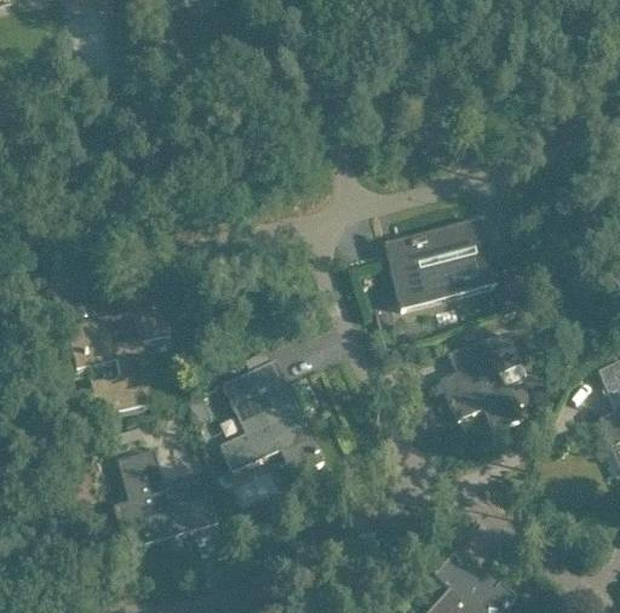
[(391,253),(388,255),(401,308),(440,298),(494,284),(501,314),(539,299),(528,271),(497,280),(489,255),(480,217),(477,218),(477,219),(431,231),(432,239),(425,240),(425,238),(411,241),(412,244),(390,250),(391,253)]
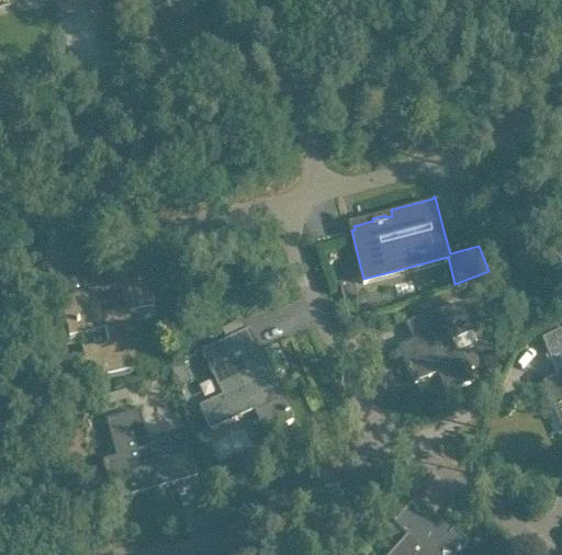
[(63,294),(62,295),(69,331),(92,327),(107,324),(110,338),(82,343),(88,371),(89,374),(136,364),(124,309),(124,308),(155,302),(148,273),(124,279),(125,283),(100,289),(99,285),(99,284),(83,287),(83,290),(63,294)]
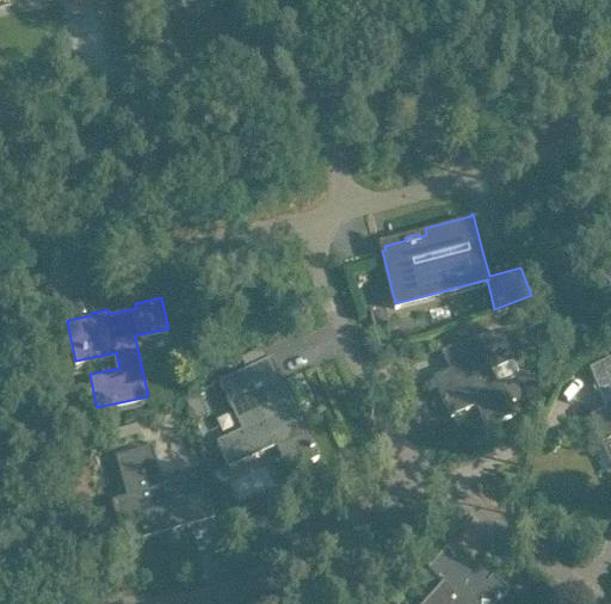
[(450,365),(432,373),(444,400),(445,399),(451,412),(476,401),(482,399),(491,419),(491,420),(511,412),(498,377),(506,374),(519,368),(513,357),(507,340),(500,325),(463,339),(470,356),(450,365)]
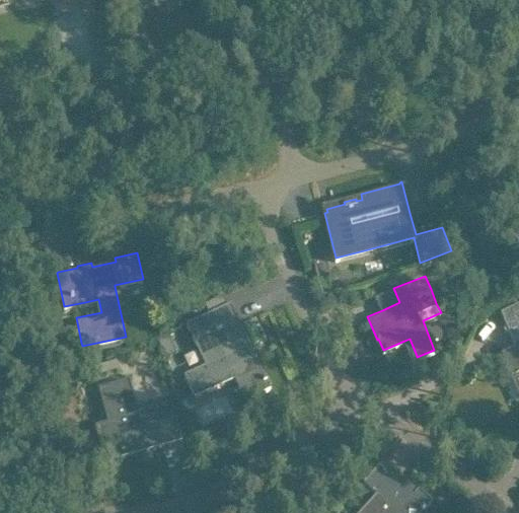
[(205,362),(184,371),(193,389),(233,370),(235,375),(245,396),(271,385),(261,364),(257,366),(247,345),(251,343),(231,299),(187,320),(205,362)]
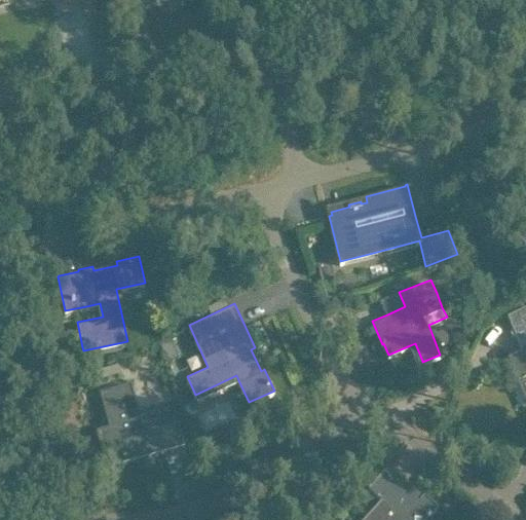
[(525,304),(508,312),(514,326),(516,332),(521,343),(525,340),(525,345),(523,347),(509,354),(519,377),(521,376),(525,386),(525,304)]
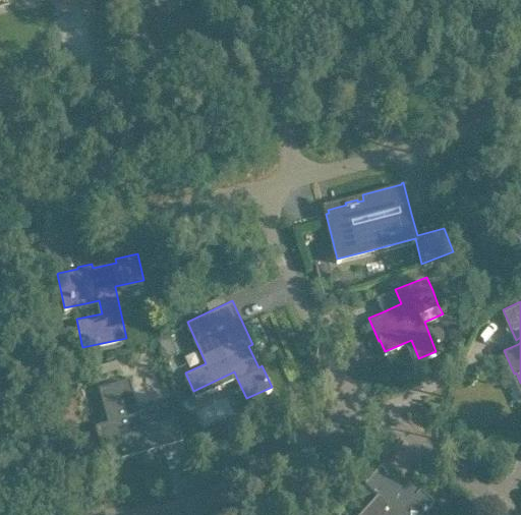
[(117,358),(96,364),(98,373),(119,366),(117,358)]
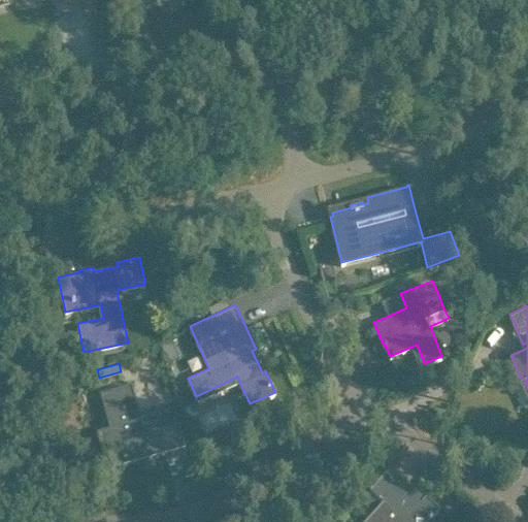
[(98,428),(96,429),(107,466),(127,460),(126,457),(149,450),(150,454),(186,444),(173,400),(171,401),(172,406),(160,411),(158,404),(139,411),(132,382),(100,391),(101,393),(105,392),(116,429),(100,434),(98,428)]
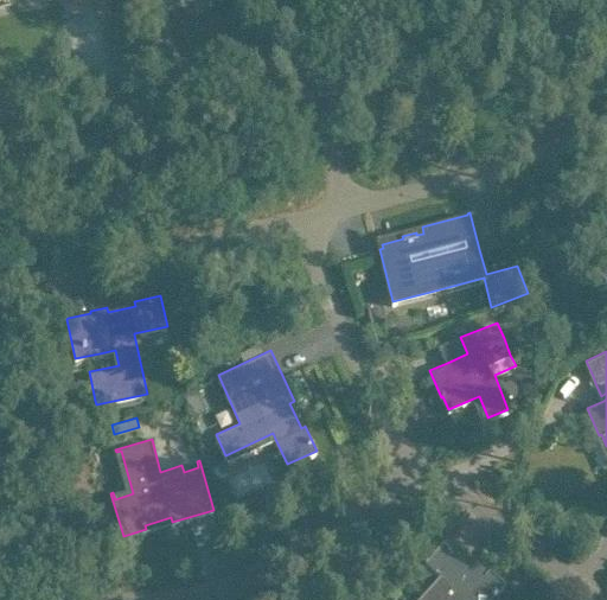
[(293,461),(285,466),(291,478),(299,473),(293,461)]
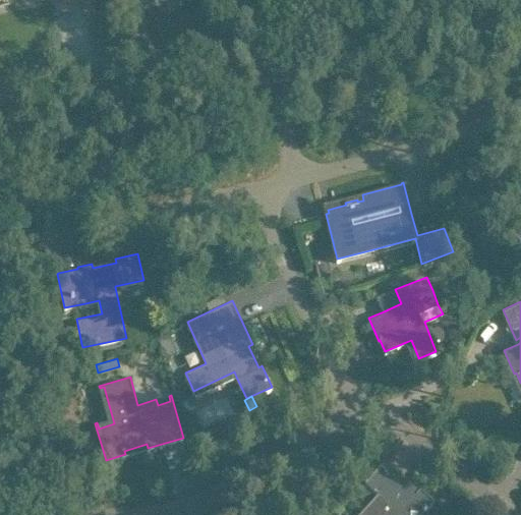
[(378,493),(356,514),(431,514),(425,509),(435,499),(420,487),(419,488),(416,491),(405,480),(384,461),(365,480),(378,493)]
